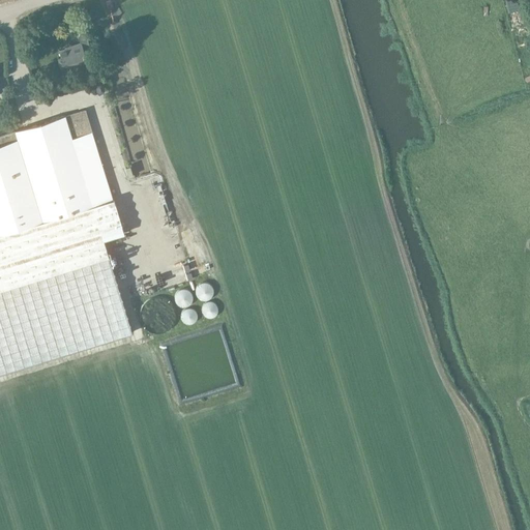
[(58,58),(62,71),(71,69),(70,66),(85,62),(83,55),(85,54),(84,52),(83,51),(90,49),(86,34),(84,33),(82,33),(80,34),(79,36),(81,45),(66,50),(65,48),(59,50),(61,57),(58,58)]
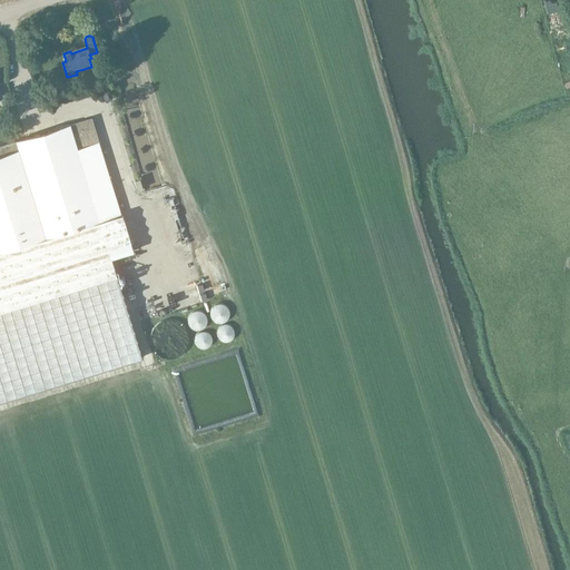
[(0,251),(99,222),(78,149),(99,143),(91,118),(0,145),(0,251)]
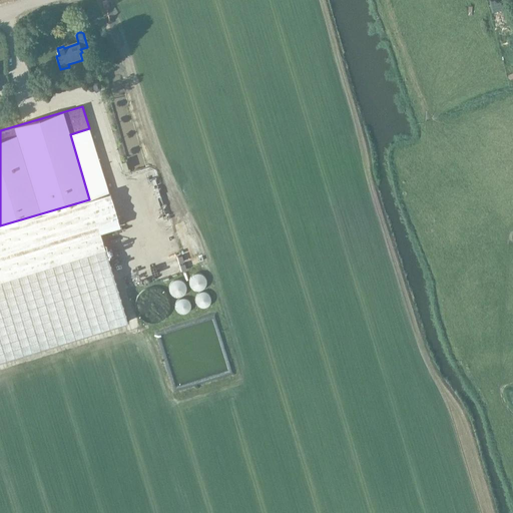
[(13,112),(0,116),(0,126),(16,122),(13,112)]
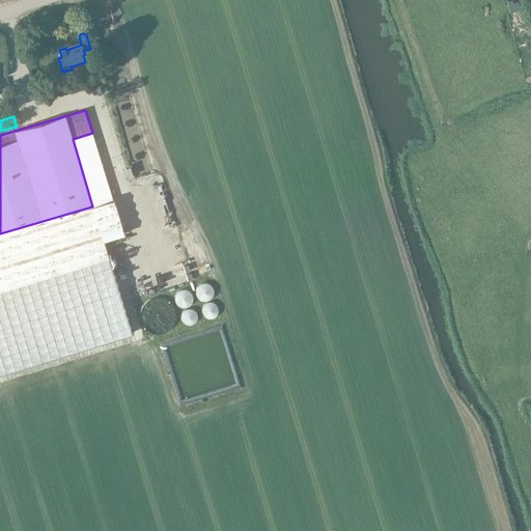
[(0,233),(0,373),(133,333),(104,241),(124,234),(114,200),(112,200),(92,206),(0,233)]
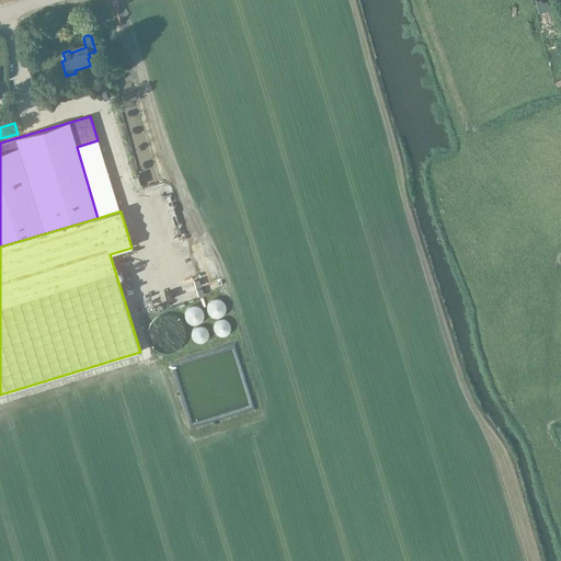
[(182,288),(180,282),(160,286),(161,293),(182,288)]
